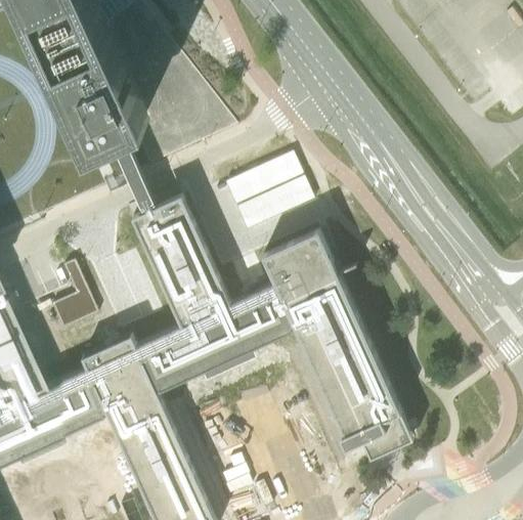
[(100,17),(92,0),(30,0),(94,140),(106,134),(120,128),(145,117),(101,19),(100,18),(100,17)]
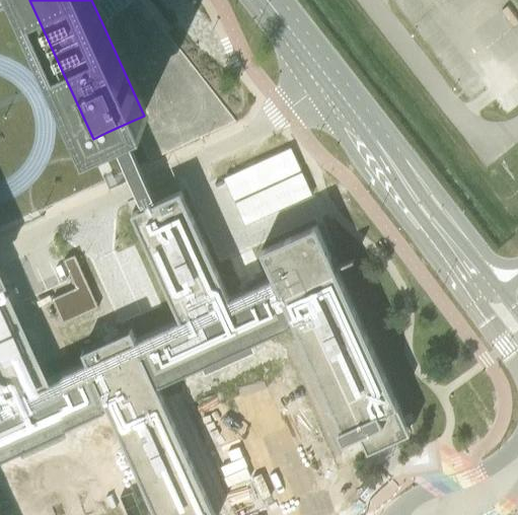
[(149,195),(137,169),(119,127),(105,133),(136,200),(141,213),(154,207),(149,195)]
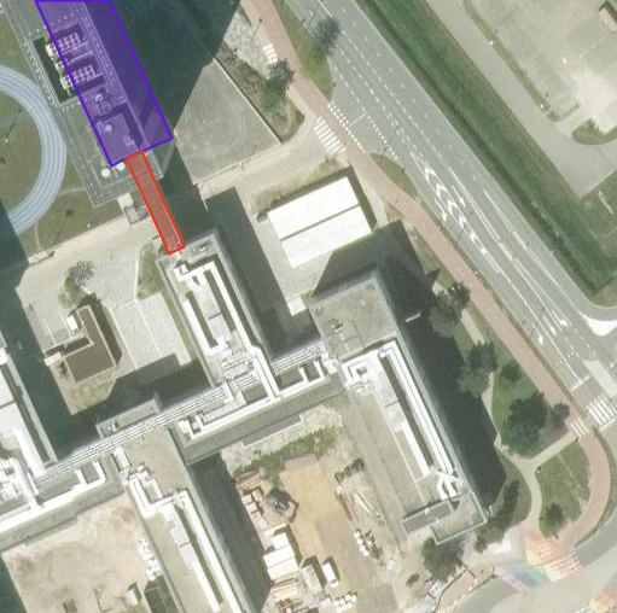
[(345,177),(265,215),(291,272),(371,235),(345,177)]
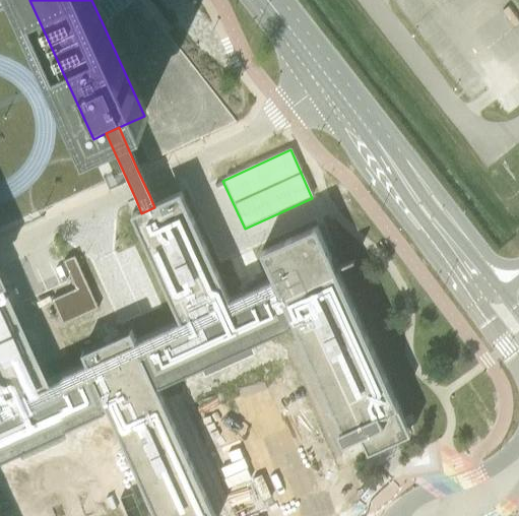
[(0,462),(107,414),(152,515),(211,515),(155,392),(294,330),(340,434),(336,436),(342,448),(360,440),(368,458),(410,439),(335,273),(353,265),(352,263),(335,270),(331,261),(330,262),(316,231),(260,256),(272,283),(229,303),(180,196),(154,207),(141,213),(130,218),(179,325),(135,345),(130,335),(80,358),(85,368),(42,388),(0,296),(0,462)]
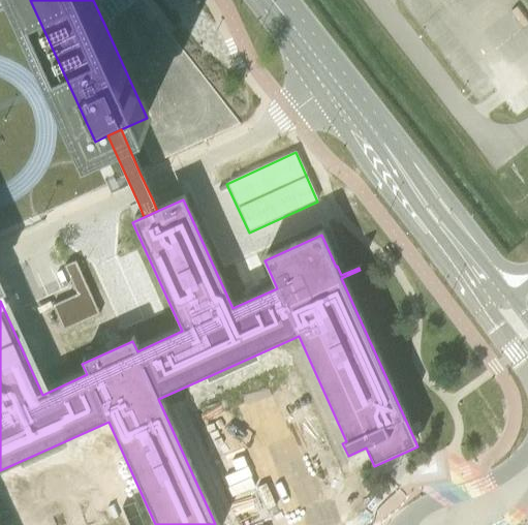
[(76,299),(51,310),(61,335),(88,323),(80,304),(90,300),(74,265),(63,270),(76,299)]
